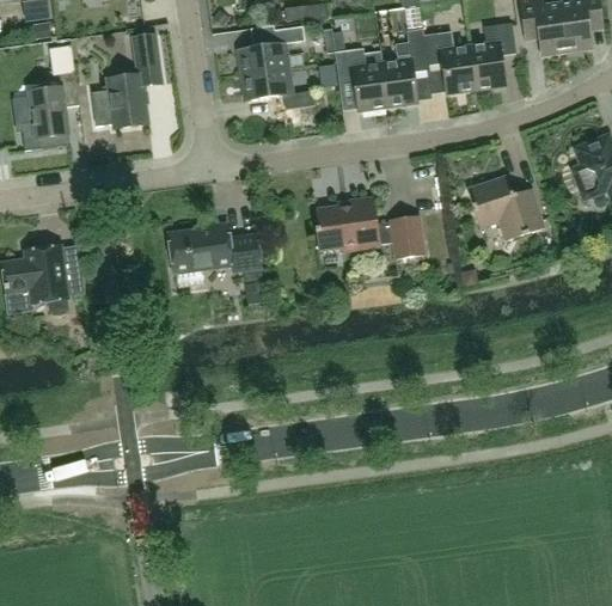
[(0,0),(0,1),(8,0),(24,0),(26,17),(47,14),(46,0),(0,0)]
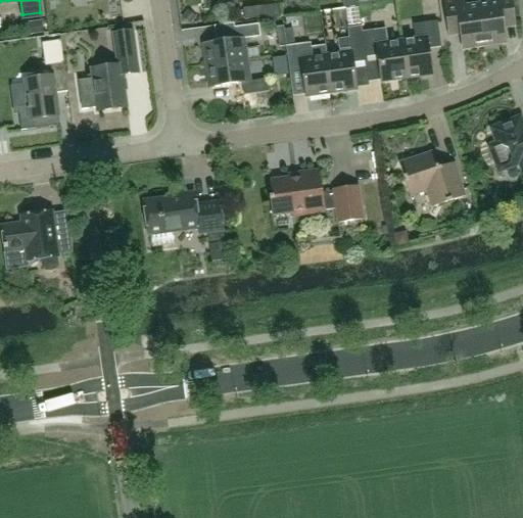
[(463,45),(484,42),(478,0),(465,2),(465,0),(444,0),(448,32),(461,30),(463,45)]
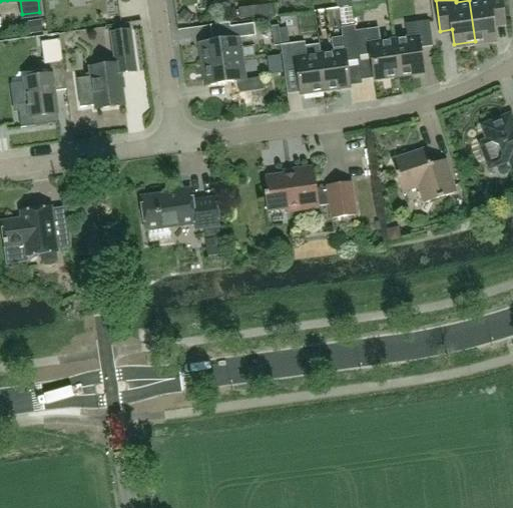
[(469,0),(475,41),(496,38),(494,24),(506,22),(503,0),(469,0)]
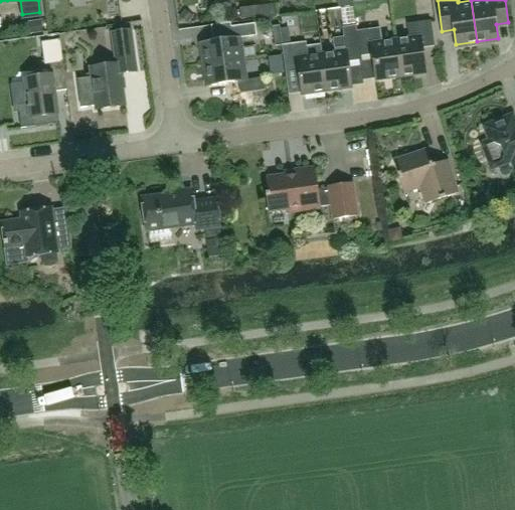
[(193,12),(184,4),(178,12),(187,19),(193,12)]
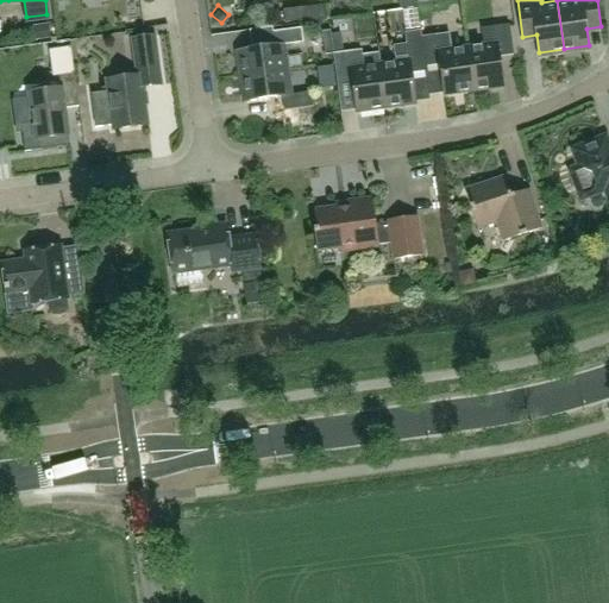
[(468,45),(473,88),(503,83),(498,54),(513,52),(508,22),(482,25),(484,43),(468,45)]
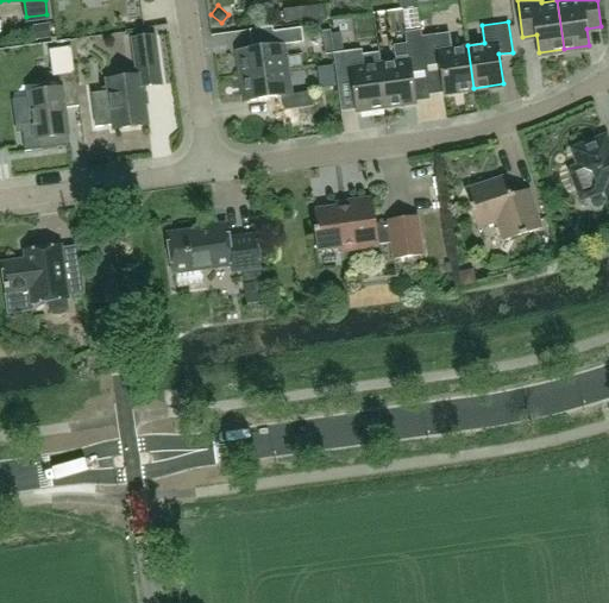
[(242,73),(287,67),(283,42),(303,39),(301,24),(272,29),(275,43),(238,48),(242,73)]
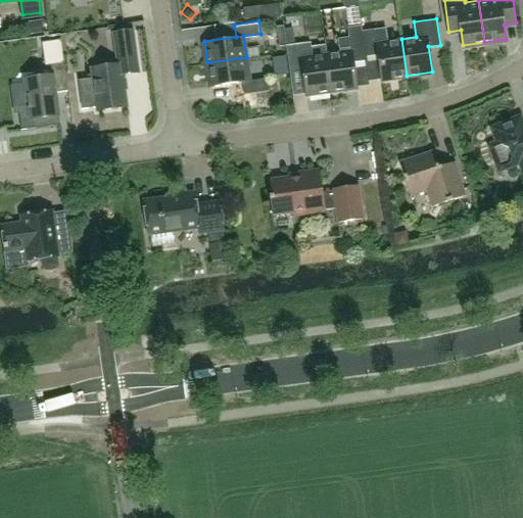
[(326,53),(331,90),(357,86),(353,60),(367,58),(366,54),(363,29),(362,22),(348,25),(349,36),(338,37),(340,52),(326,53)]
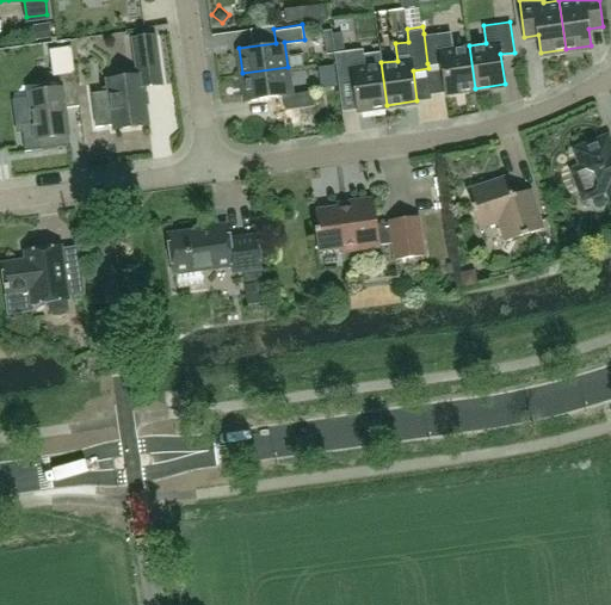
[(148,122),(142,82),(162,80),(155,30),(131,34),(136,73),(105,78),(106,90),(91,92),(96,125),(112,123),(112,128),(148,122)]
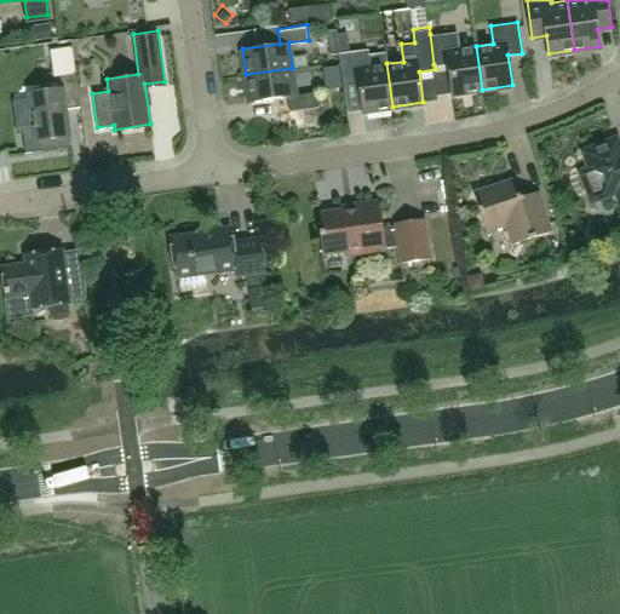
[(430,34),(434,64),(448,63),(452,93),(482,90),(476,46),(459,49),(457,30),(430,34)]
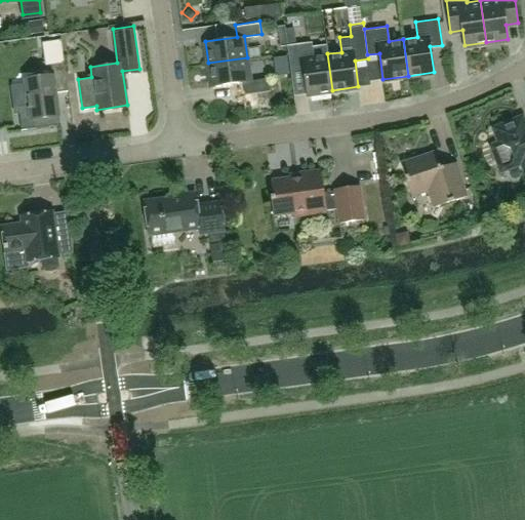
[(312,41),(295,43),(287,44),(290,69),(303,68),(307,93),(332,90),(327,53),(326,43),(312,45),(312,41)]
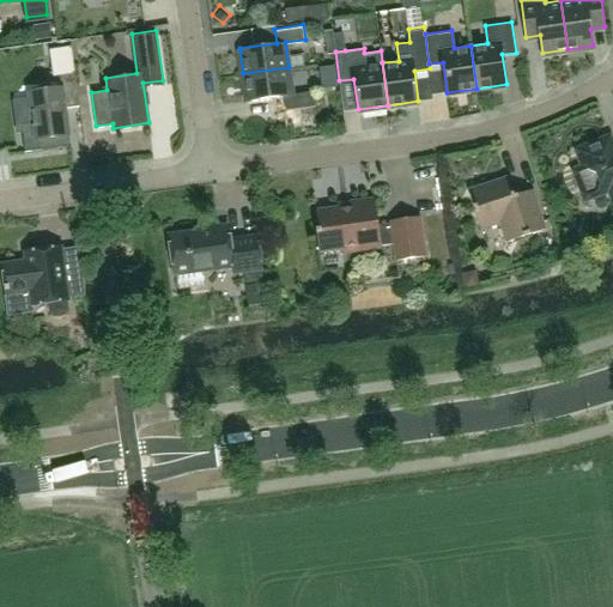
[(292,92),(289,67),(243,73),(246,98),(284,93),(286,109),(315,104),(313,89),(292,92)]
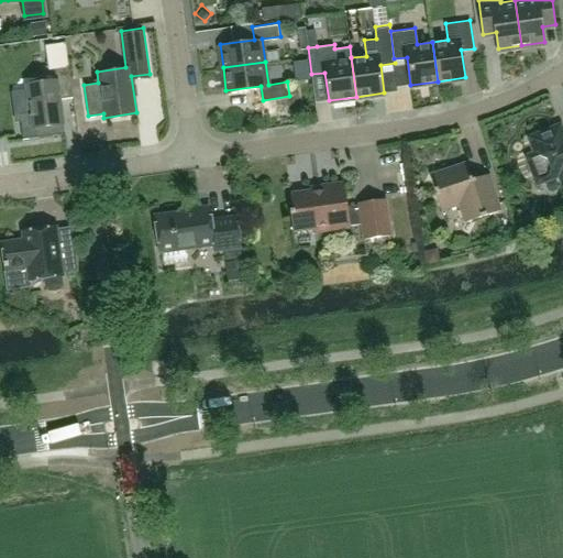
[(68,64),(55,65),(57,78),(26,83),(33,124),(48,122),(51,132),(64,131),(63,121),(59,96),(73,95),(68,64)]
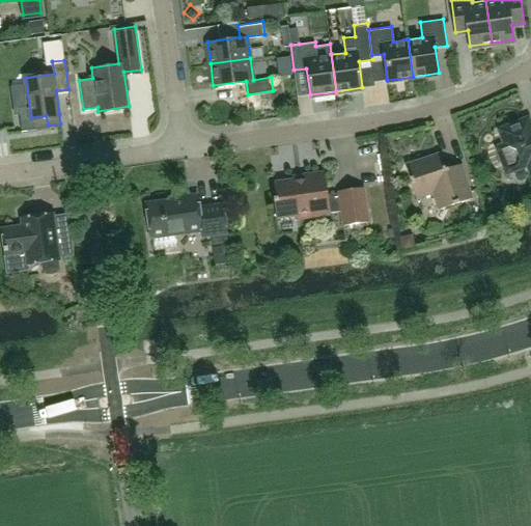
[(222,100),(238,101),(239,89),(222,89),(222,100)]
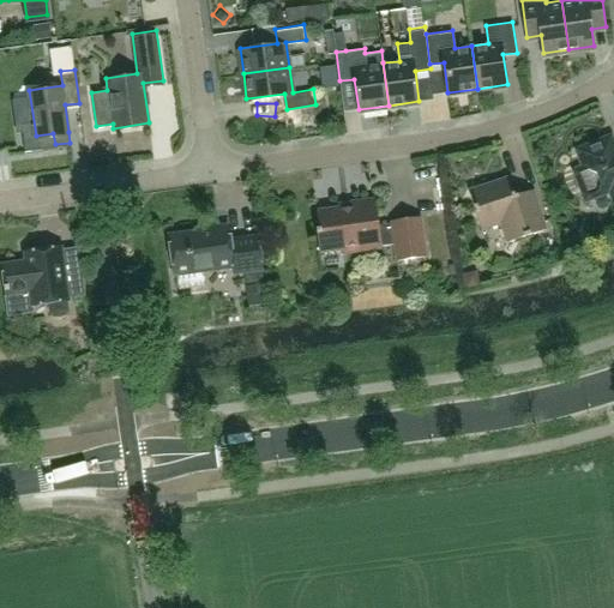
[(575,168),(584,192),(585,197),(611,187),(613,197),(613,140),(611,133),(577,146),(584,164),(575,168)]
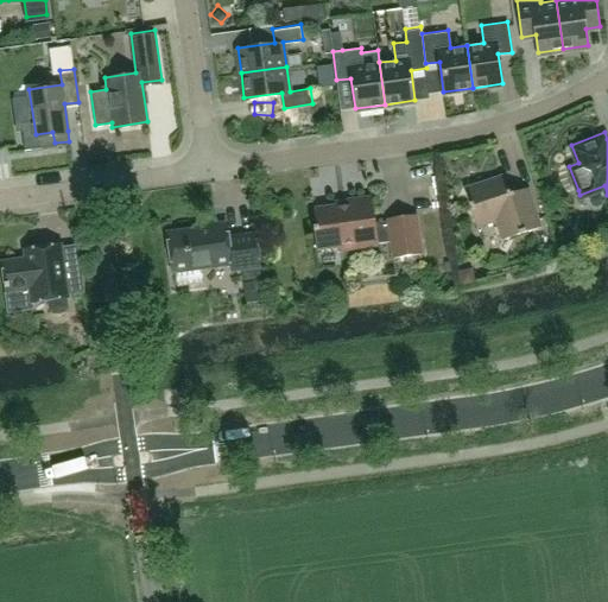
[(504,172),(464,184),(477,223),(495,217),(502,236),(542,223),(529,184),(514,189),(508,187),(504,172)]
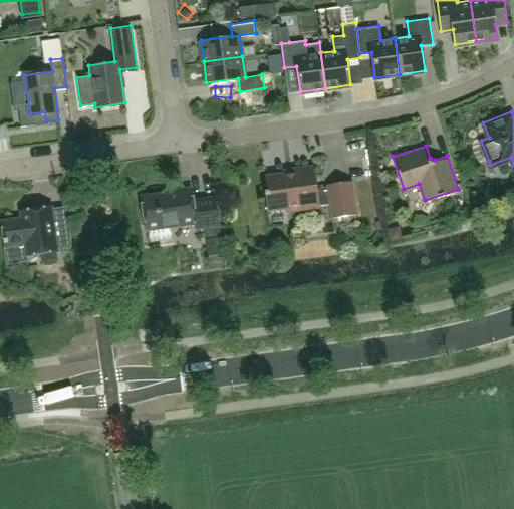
[(265,174),(267,188),(267,190),(265,190),(267,209),(286,206),(287,209),(319,204),(319,203),(330,202),(332,215),(356,212),(351,179),(327,182),(328,185),(317,186),(313,164),(294,167),(294,170),(265,174)]
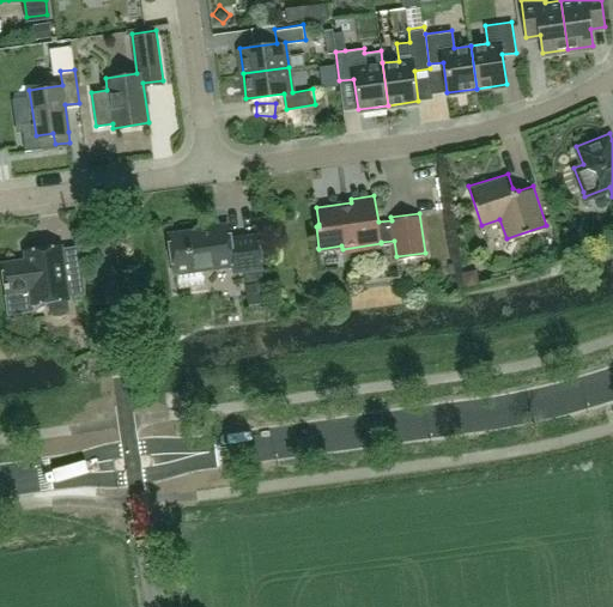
[(232,271),(243,268),(244,281),(262,279),(255,231),(229,235),(226,219),(211,222),(211,224),(168,230),(173,272),(176,271),(177,285),(204,281),(201,267),(231,263),(232,271)]
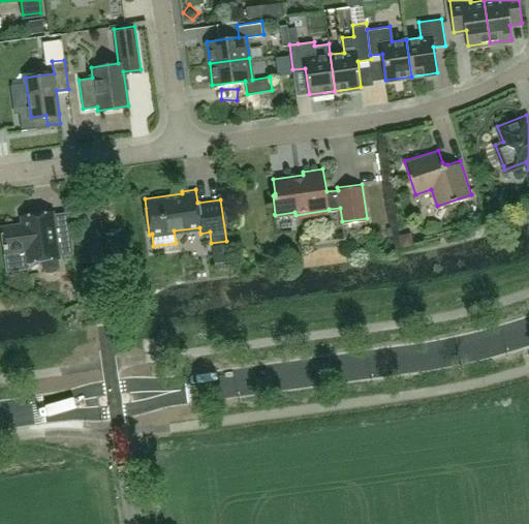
[(27,260),(28,260),(42,258),(44,270),(56,268),(59,265),(57,256),(60,255),(54,209),(21,214),(22,221),(1,224),(5,251),(26,248),(27,260)]
